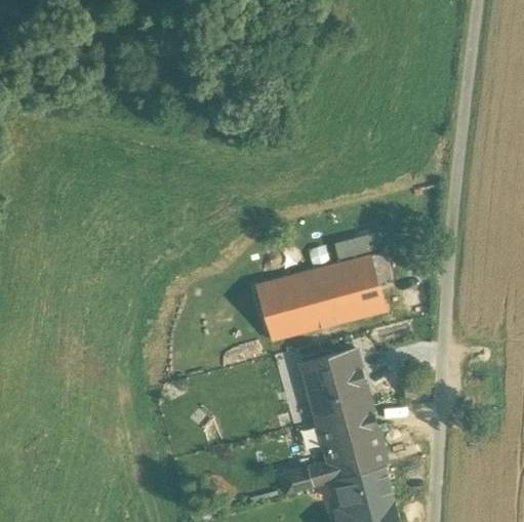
[(334,243),(338,262),(384,250),(379,233),(334,243)]
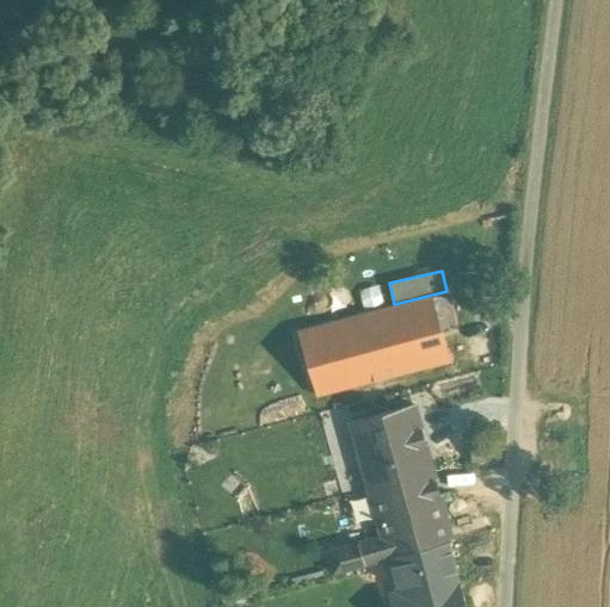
[(447,295),(430,299),(441,332),(456,327),(447,295)]
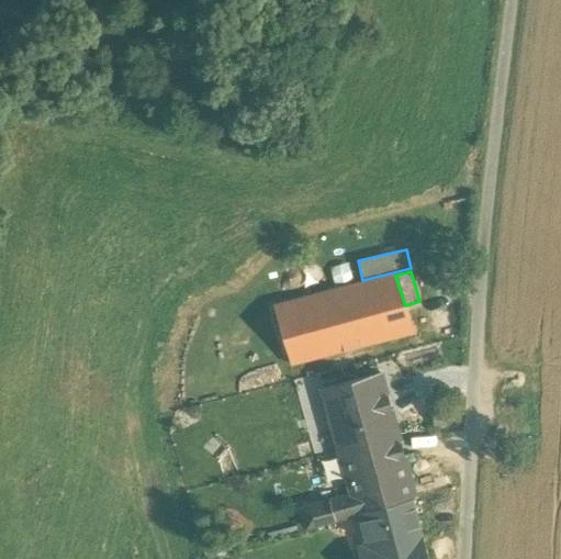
[(395,276),(273,306),(291,366),(414,335),(405,305),(395,276)]
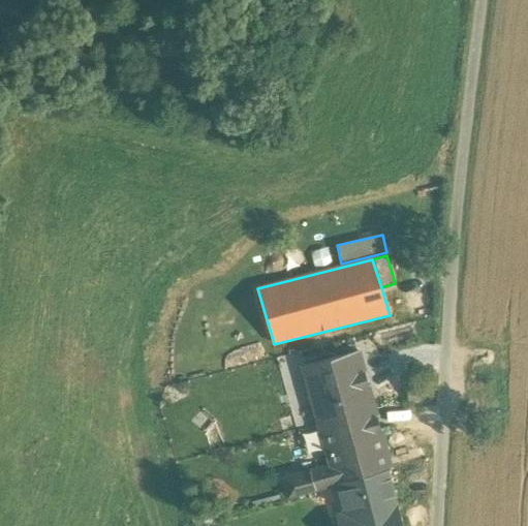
[(358,339),(299,357),(302,367),(361,349),(358,339)]
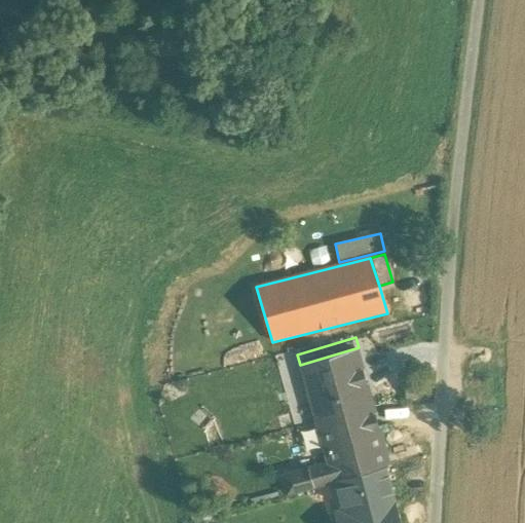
[(334,481),(387,467),(354,350),(302,365),(330,463),(282,477),(287,495),(334,482),(334,481)]
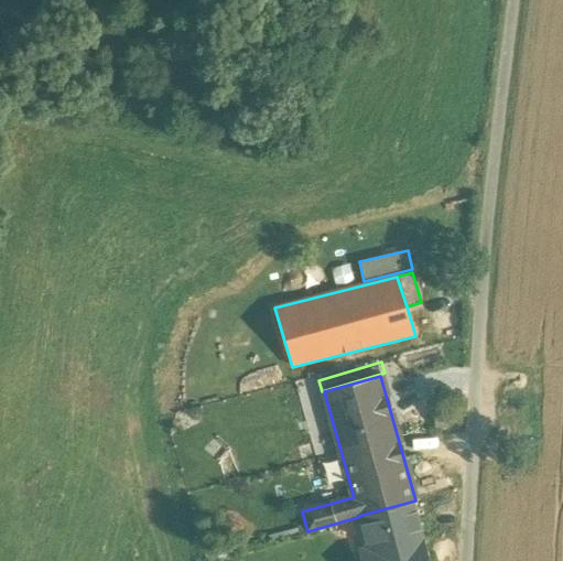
[(358,516),(358,517),(368,549),(358,552),(360,560),(429,560),(413,502),(415,502),(415,500),(358,516)]
